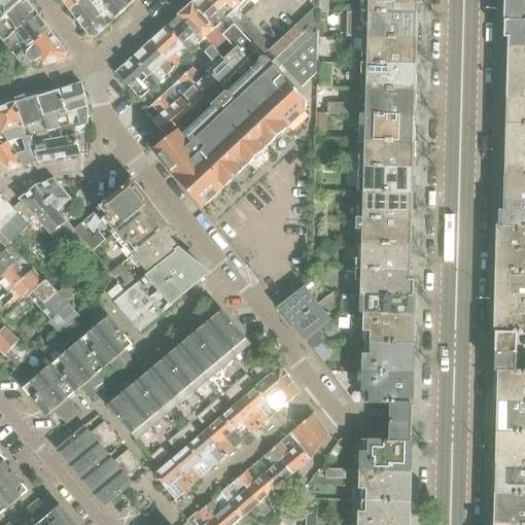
[(0,37),(2,40),(35,11),(26,0),(19,0),(0,14),(0,37)]
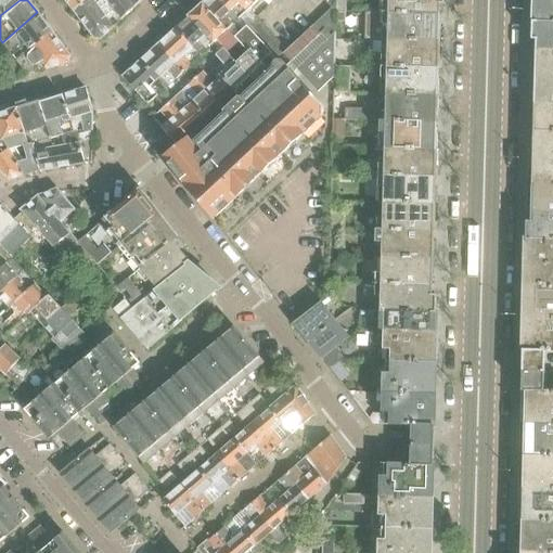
[(0,15),(20,0),(0,0),(0,15)]
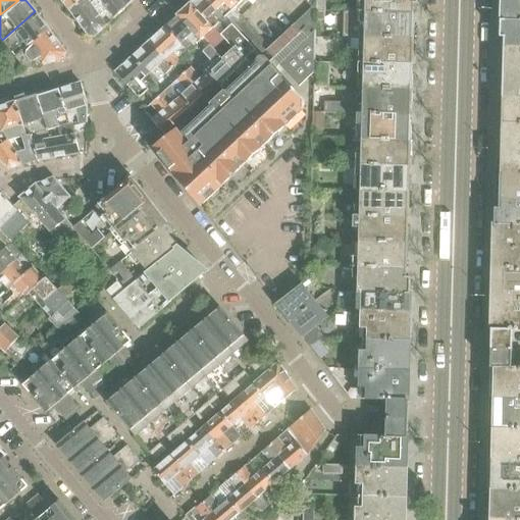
[(61,0),(66,7),(69,10),(80,0),(61,0)]
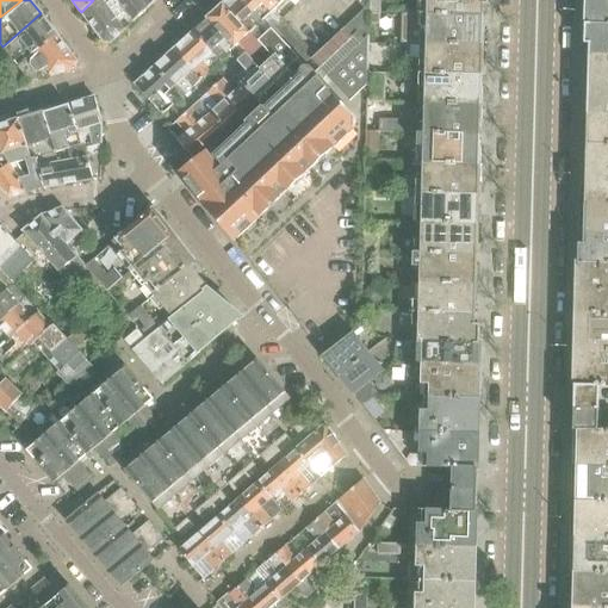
[(125,14),(113,0),(93,0),(81,12),(101,41),(105,42),(109,42),(123,29),(117,20),(123,16),(125,14)]
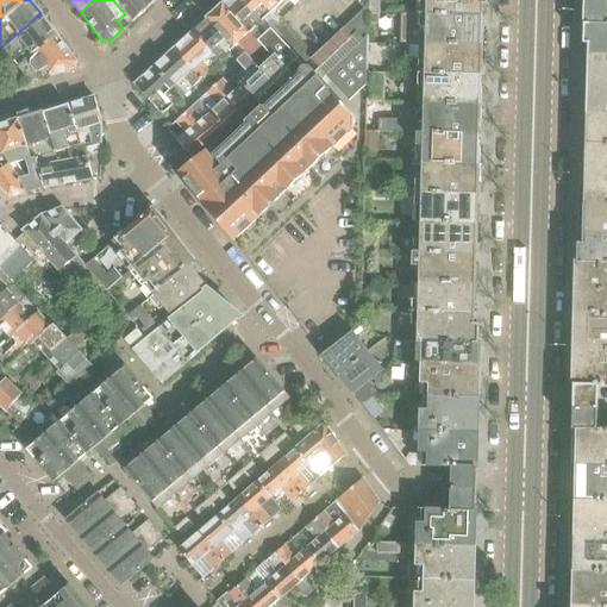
[(113,0),(125,14),(123,16),(129,24),(145,8),(139,0),(113,0)]
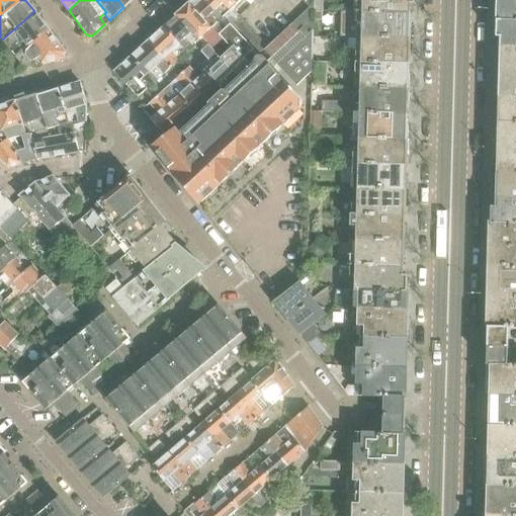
[(212,25),(220,33),(229,24),(205,0),(190,0),(178,11),(193,27),(190,30),(197,38),(200,35),(212,25)]
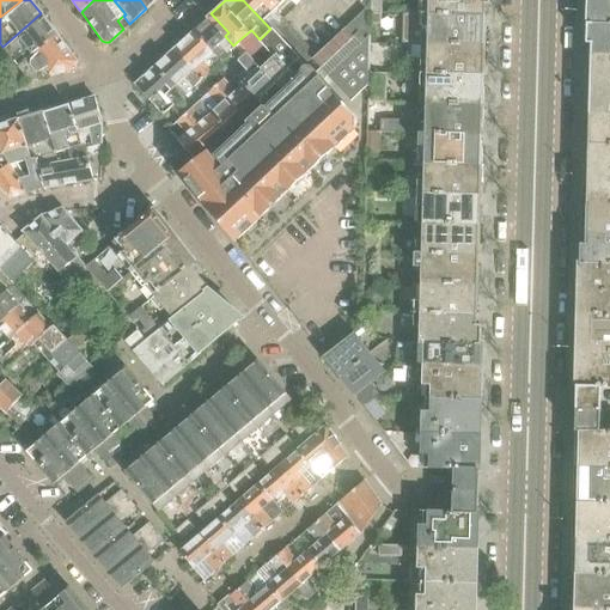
[(274,7),(278,2),(275,0),(243,0),(270,29),(303,65),(304,62),(313,53),(315,52),(274,7)]
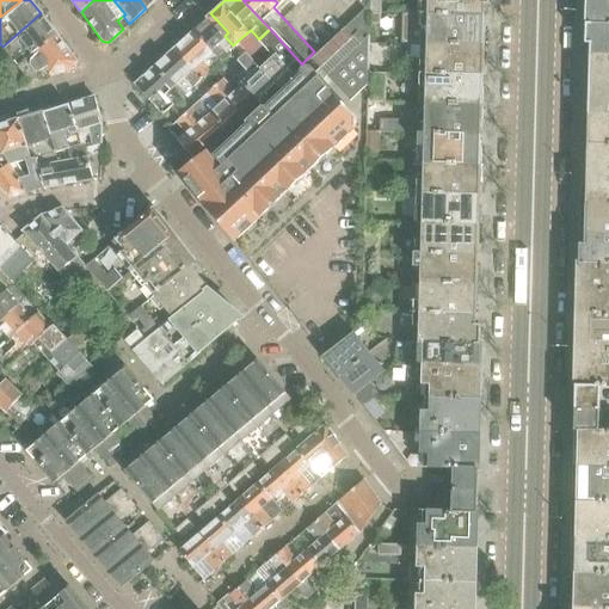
[(367,6),(367,10),(380,10),(380,0),(367,0),(367,6)]
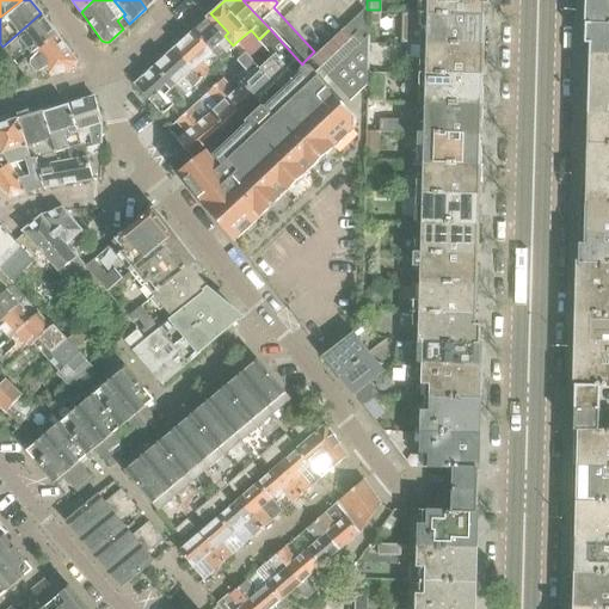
[(419,0),(419,11),(483,12),(483,2),(487,4),(487,0),(419,0)]
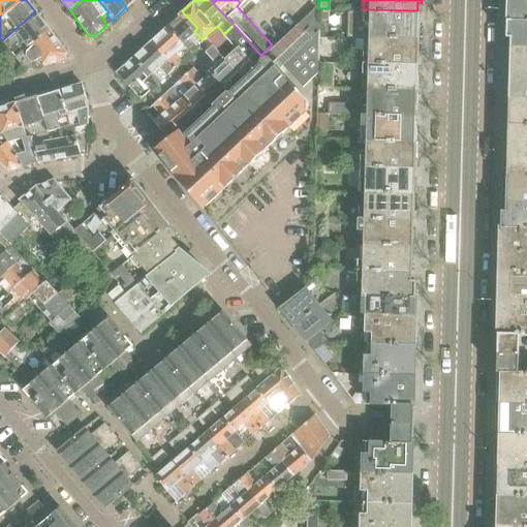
[(504,0),(504,21),(505,21),(505,36),(509,36),(508,44),(526,45),(526,0),(504,0)]
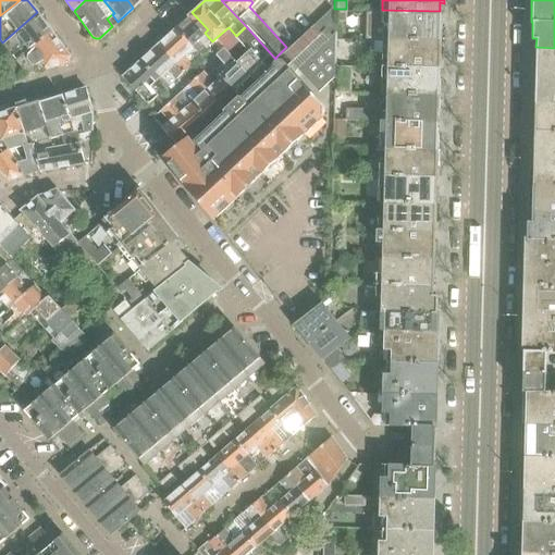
[(187,136),(176,145),(162,157),(193,196),(211,219),(304,133),(322,115),(322,105),(292,73),(297,68),(318,90),(333,76),(334,20),(334,9),(334,5),(333,4),(283,52),(290,60),(285,64),(288,69),(199,151),(187,136)]
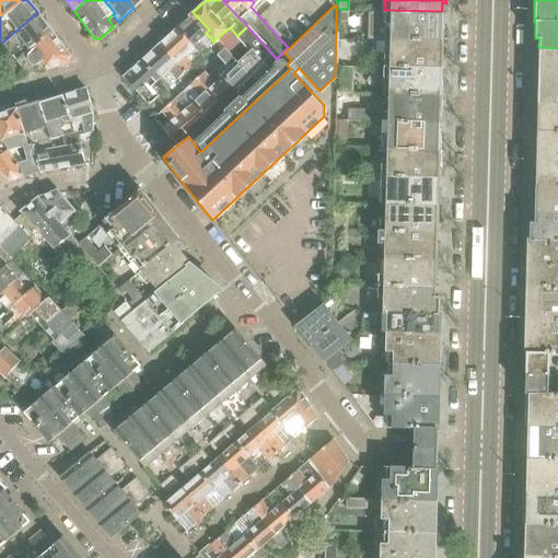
[(348,9),(336,9),(336,20),(348,20),(349,10),(348,9)]
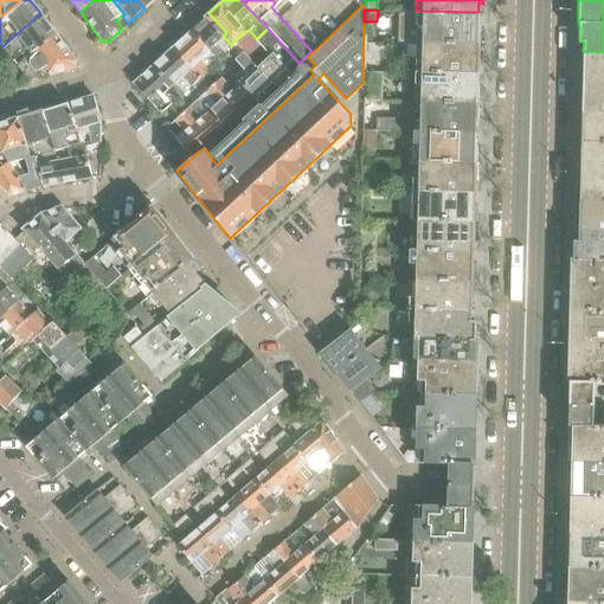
[(416,40),(479,43),(479,25),(477,25),(479,12),(416,11),(416,40)]
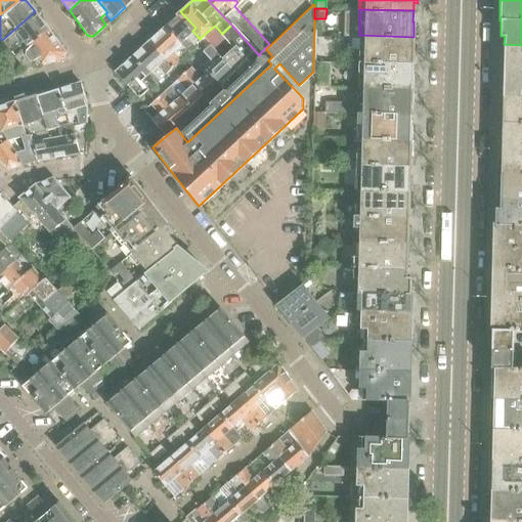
[(18,45),(22,49),(47,28),(35,11),(2,40),(10,51),(18,45)]
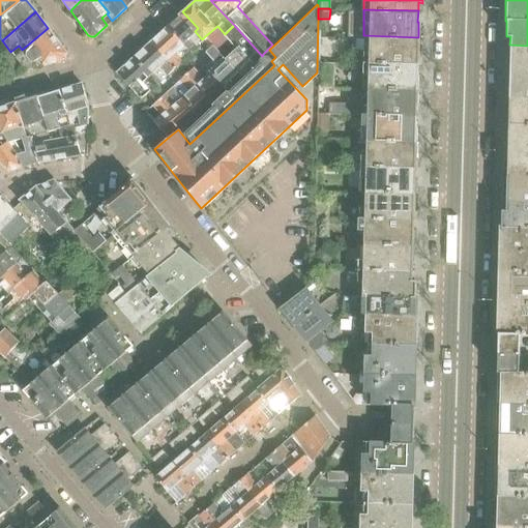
[(182,11),(167,26),(191,52),(192,52),(189,50),(197,44),(198,44),(202,39),(195,31),(198,28),(182,11)]
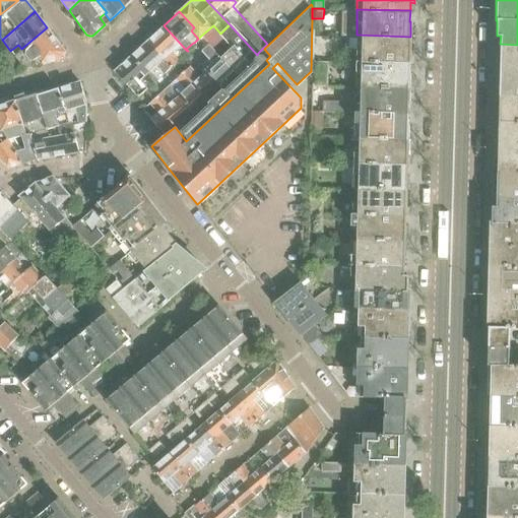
[(236,73),(257,55),(230,24),(220,34),(233,47),(223,54),(222,57),(236,73)]
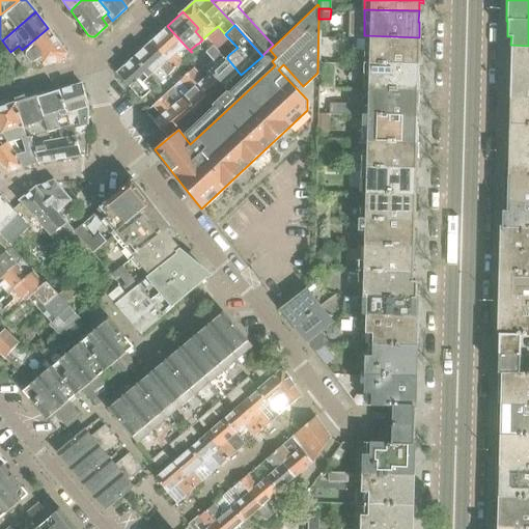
[(191,52),(167,26),(149,43),(173,68),(191,52)]
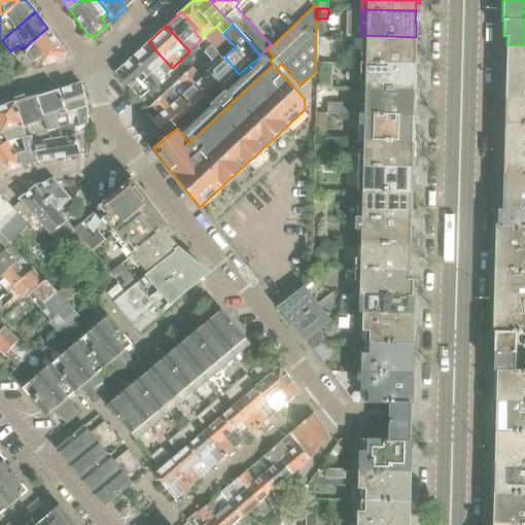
[(65,51),(47,28),(22,49),(13,56),(24,70),(63,58),(65,53),(65,51)]
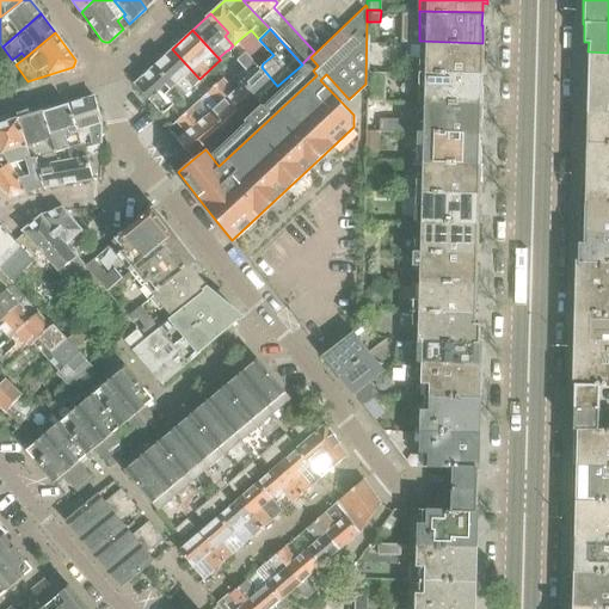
[(481,62),(483,43),(419,41),(418,72),(480,73),(481,62)]
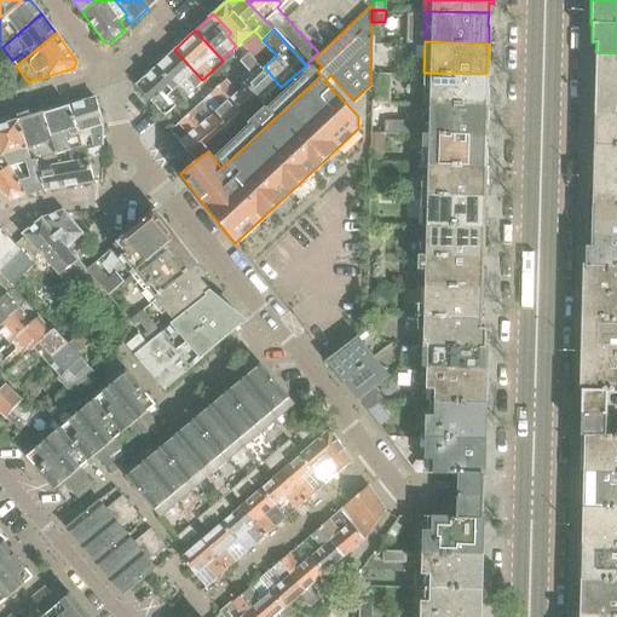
[(260,104),(281,87),(265,68),(266,64),(260,57),(257,61),(240,42),(236,46),(231,51),(230,51),(238,61),(246,68),(237,76),(244,84),(243,84),(260,104)]
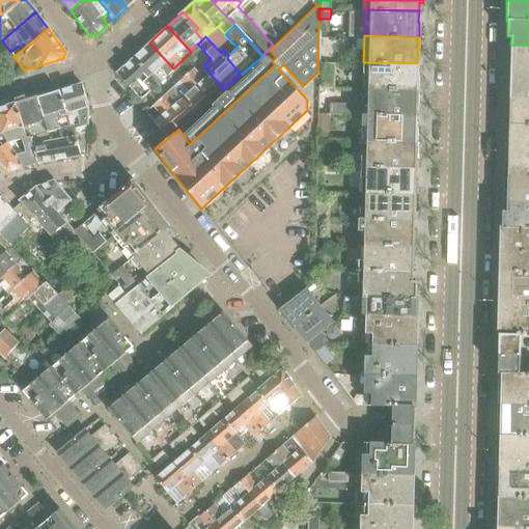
[(157,83),(173,68),(149,43),(133,57),(157,83)]
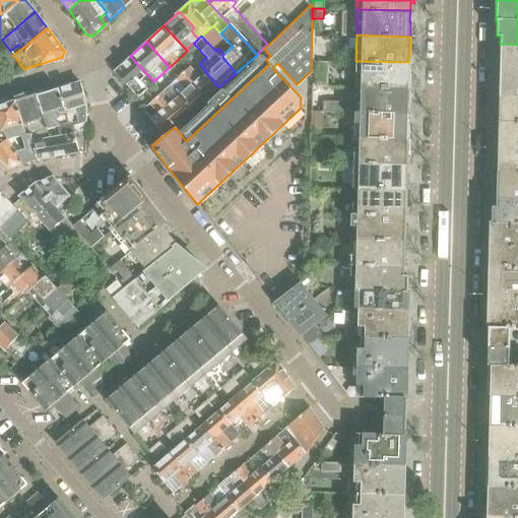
[(517,70),(517,45),(500,44),(500,55),(499,55),(499,70),(517,70)]
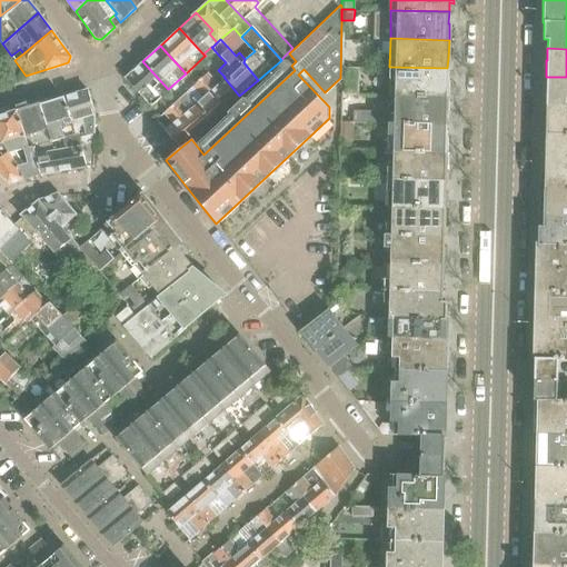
[(160,97),(168,89),(142,61),(125,78),(150,106),(160,97)]
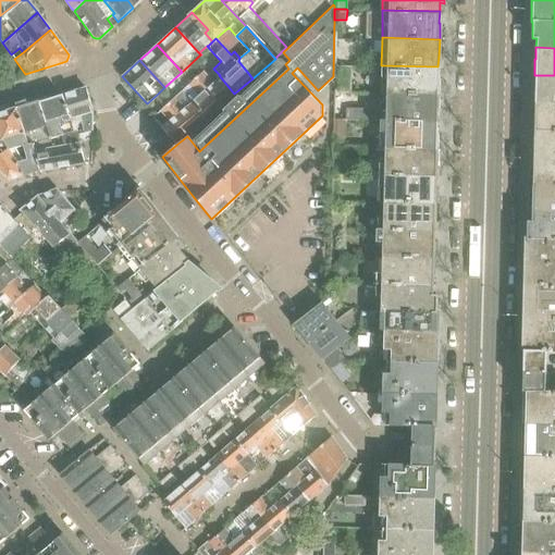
[(334,64),(333,90),(334,90),(348,90),(349,64),(334,64)]
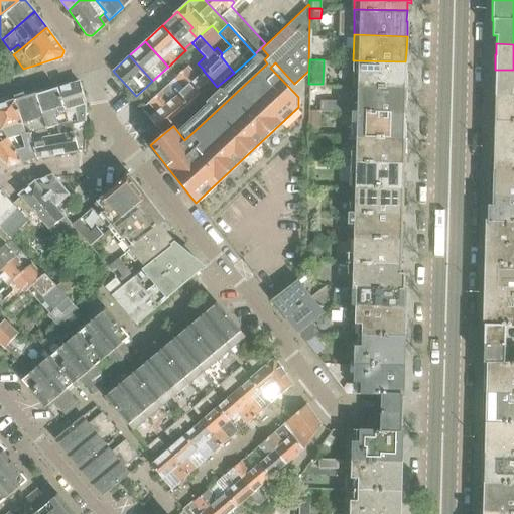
[(353,60),(352,85),(406,87),(406,72),(405,72),(405,61),(353,60)]
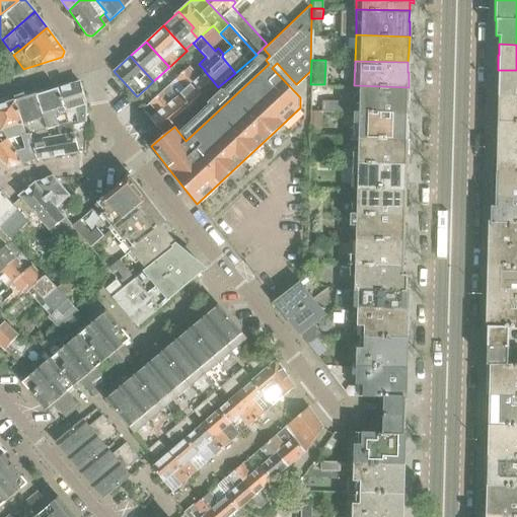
[(218,87),(204,70),(198,76),(188,66),(179,73),(204,99),(218,87)]
